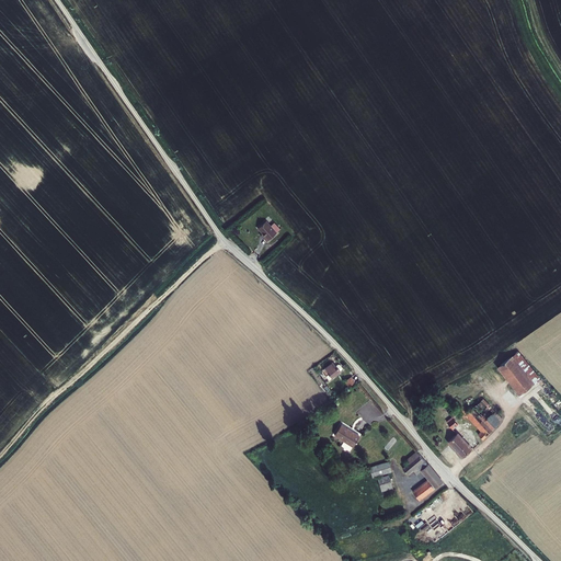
[(266,221),(258,228),(265,237),(264,238),(267,241),(276,232),(266,221)]
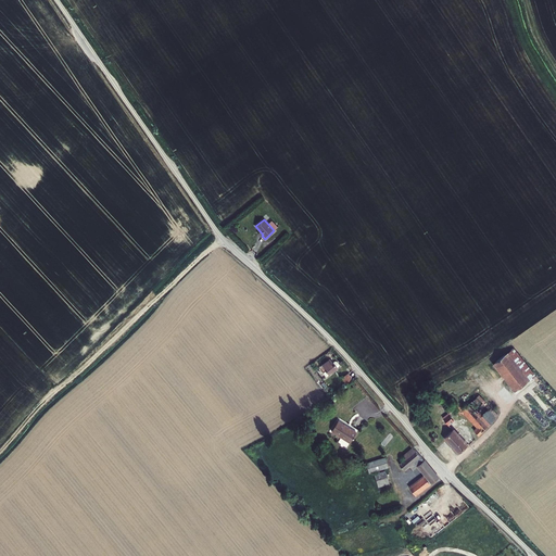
[(514,349),(493,364),(515,391),(535,376),(514,349)]
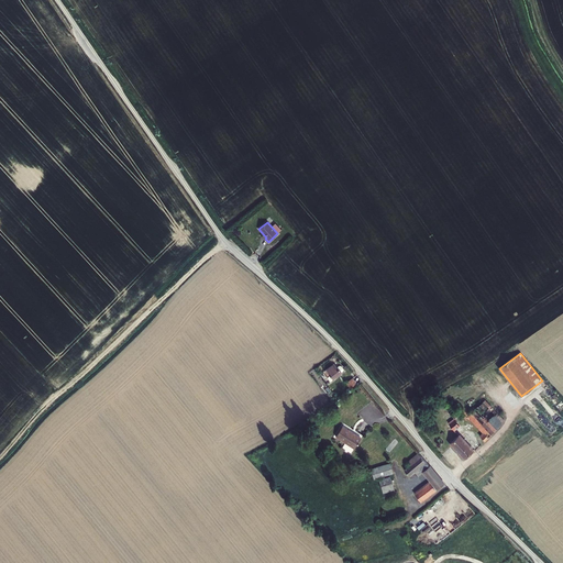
[(334,363),(323,372),(328,377),(327,377),(330,382),(333,379),(332,378),(335,376),(337,378),(340,375),(339,374),(341,373),(343,371),(343,370),(341,366),(339,366),(337,367),(334,363)]
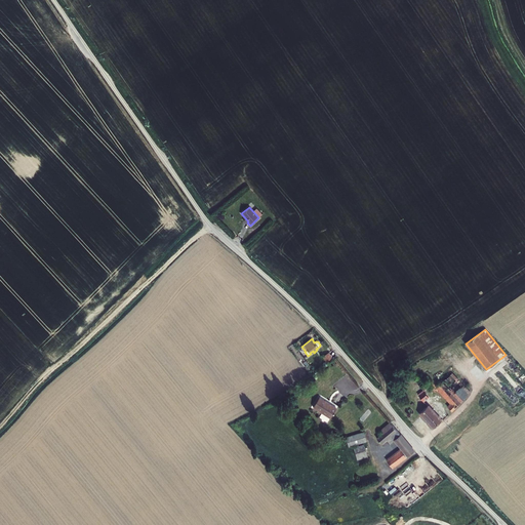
[(332,358),(329,352),(322,357),(326,362),(332,358)]
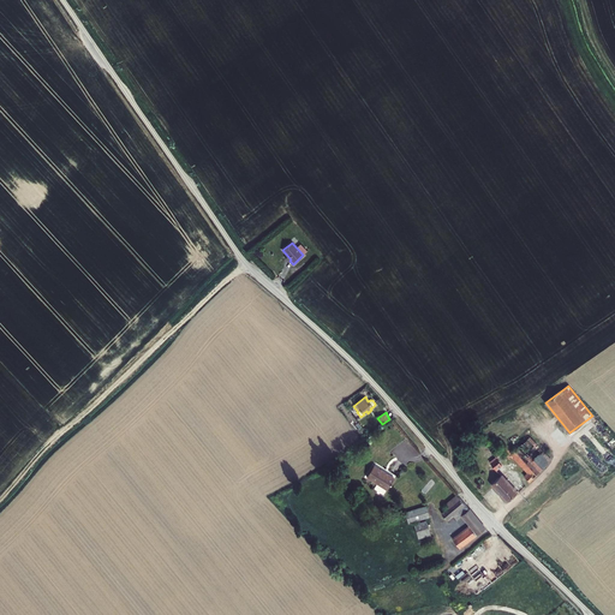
[(496,445),(511,459),(513,455),(529,472),(524,477),(529,482),(551,460),(530,436),(512,453),(500,441),(496,445)]
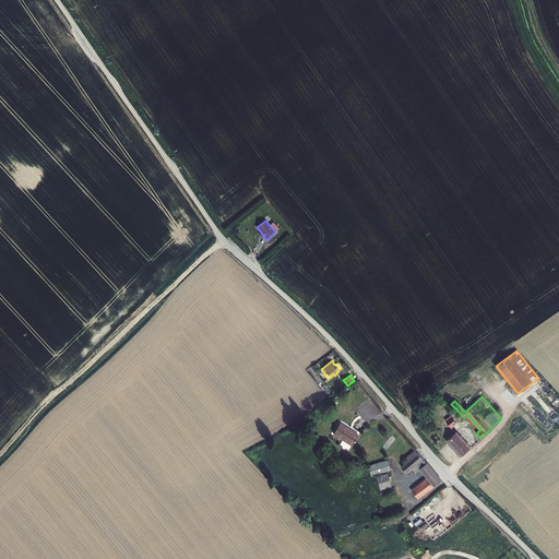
[(444,400),(440,403),(451,416),(455,413),(444,400)]
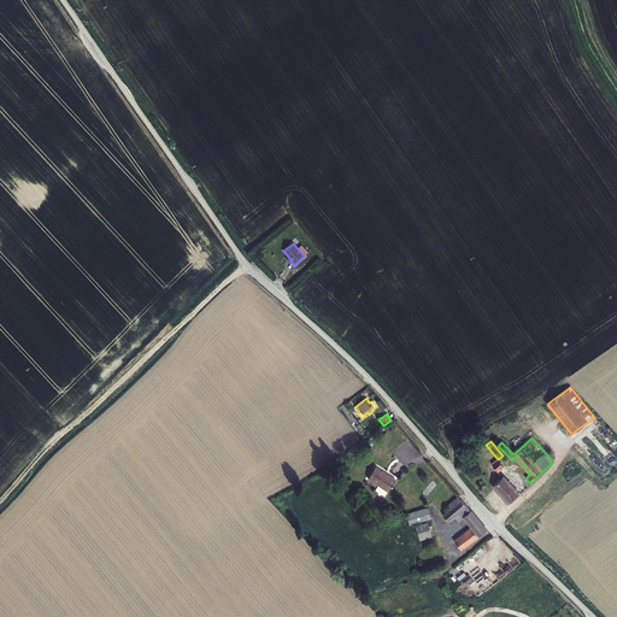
[(503,466),(498,459),(492,464),(497,471),(503,466)]
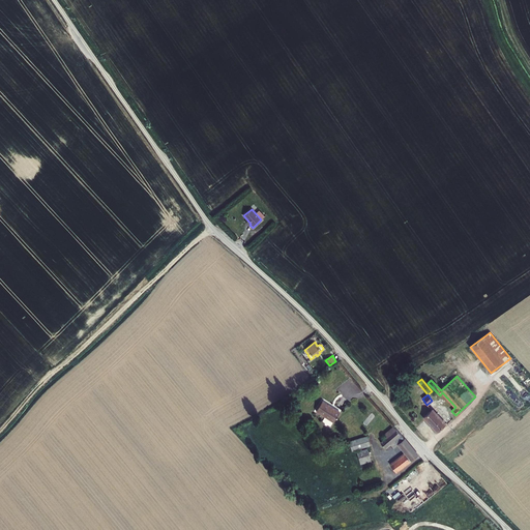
[(322,401),(316,410),(333,421),(340,412),(322,401)]
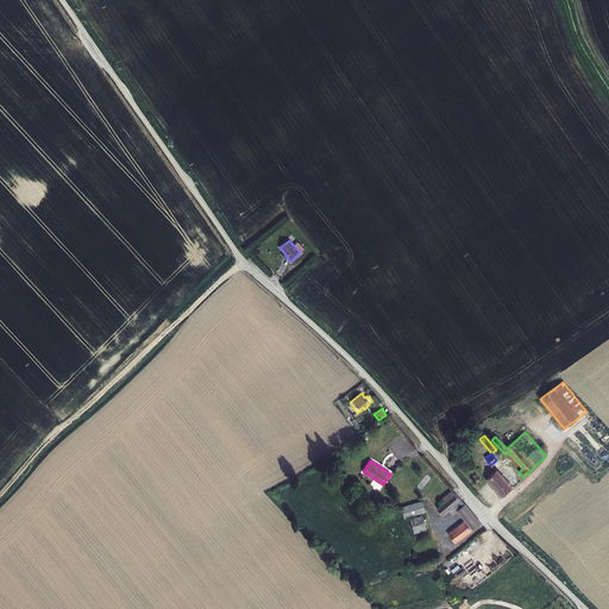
[(496,471),(488,479),(502,496),(512,488),(496,471)]
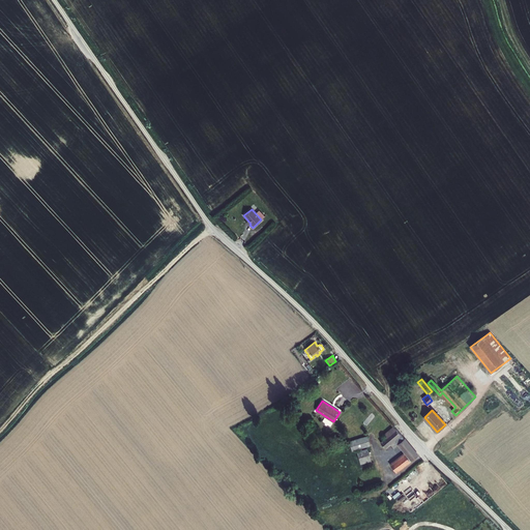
[(404,439),(393,427),(384,435),(386,438),(380,443),(385,447),(394,439),(406,452),(390,466),(395,472),(410,462),(412,460),(418,454),(404,439)]
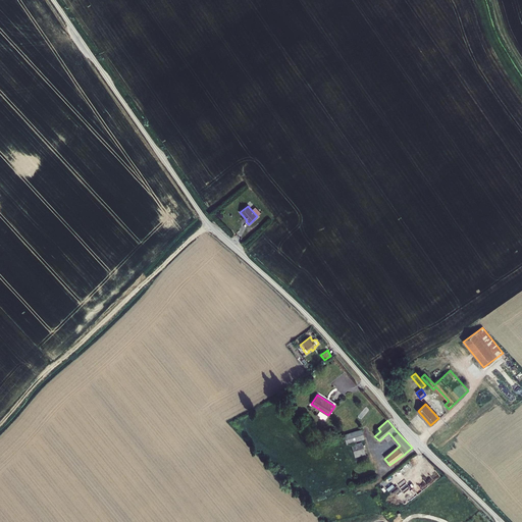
[(362,429),(344,435),(347,445),(364,438),(362,429)]
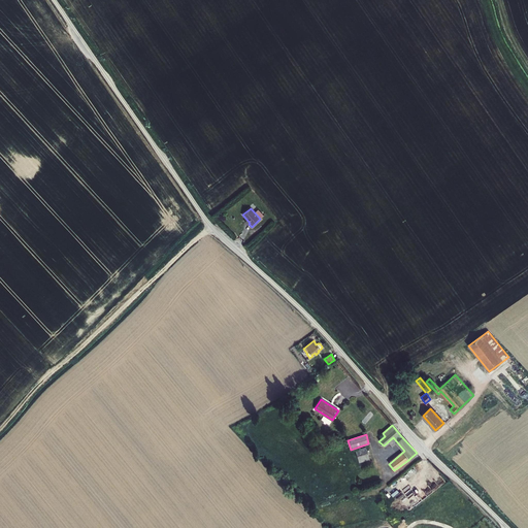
[(369,459),(365,447),(355,451),(360,462),(369,459)]
